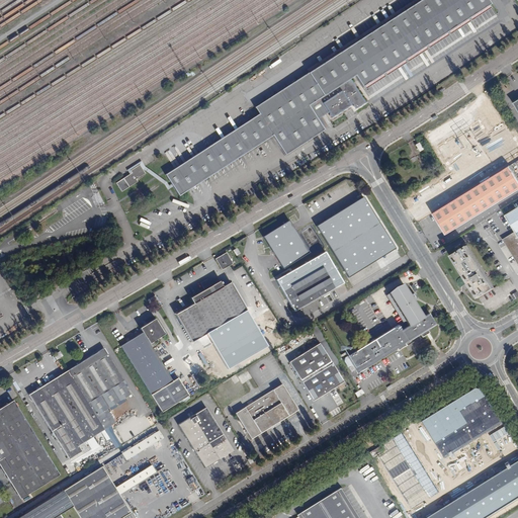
[(490,4),(487,0),(420,0),(310,72),(308,73),(300,61),(247,95),(259,114),(167,176),(181,197),(273,136),(286,155),(324,130),(318,119),(316,116),(326,109),(328,113),(331,117),(352,103),(355,108),(365,102),(350,79),(355,76),(362,87),(363,86),(489,5),(490,4)]
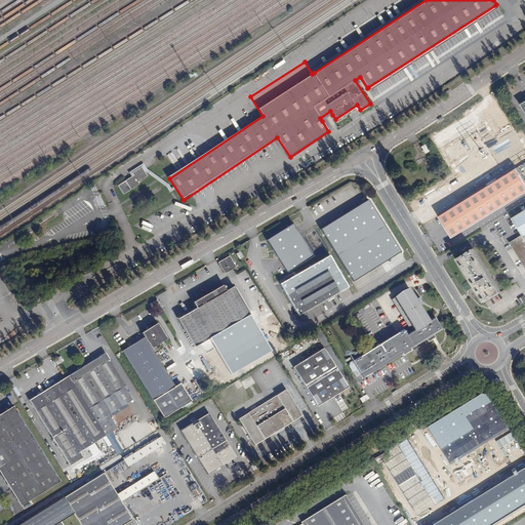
[(314,73),(426,0),(419,0),(312,70),(314,73)]
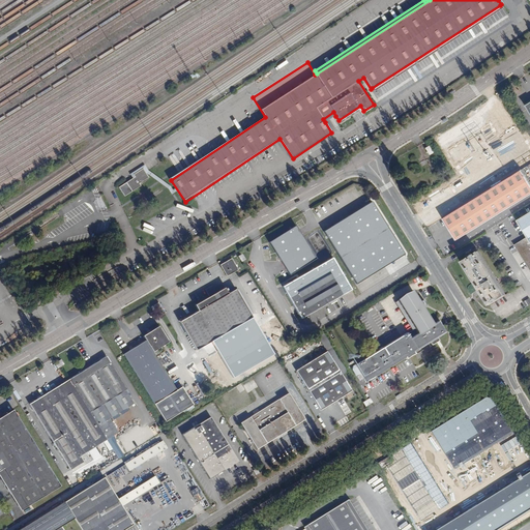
[(500,5),(372,88),(374,91),(502,8),(500,5)]
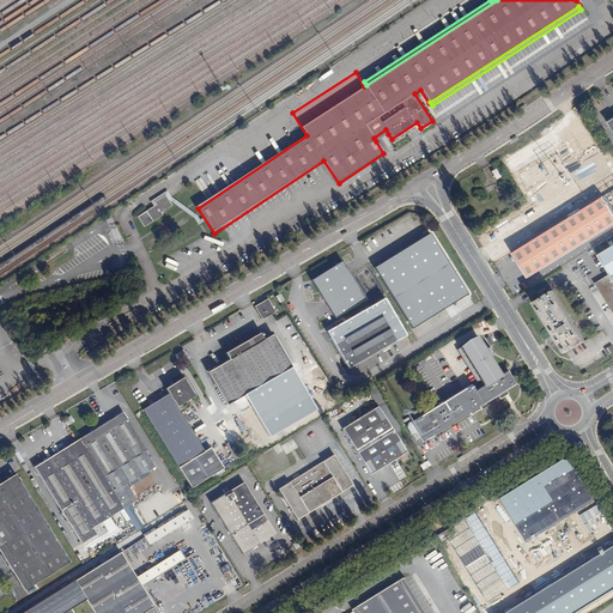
[(386,129),(374,138),(376,141),(388,134),(386,129)]
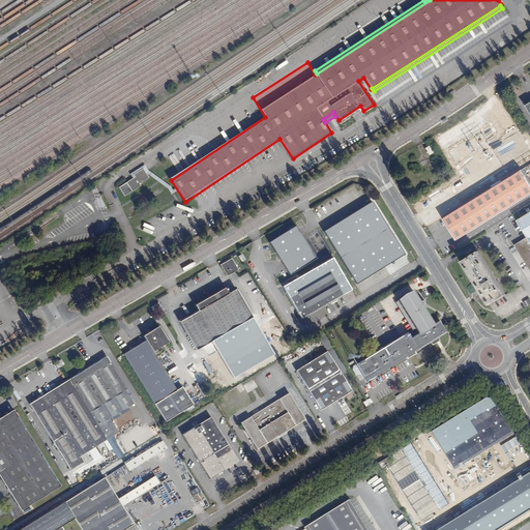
[(529,182),(526,176),(522,170),(529,164),(529,148),(523,138),(507,147),(496,128),(468,145),(480,165),(476,167),(462,176),(430,196),(458,240),(529,195),(529,182)]
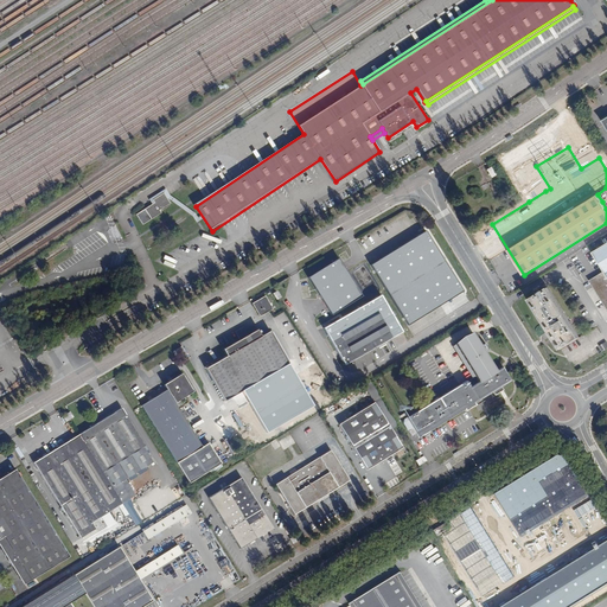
[(515,172),(510,165),(505,168),(509,176),(515,172)]
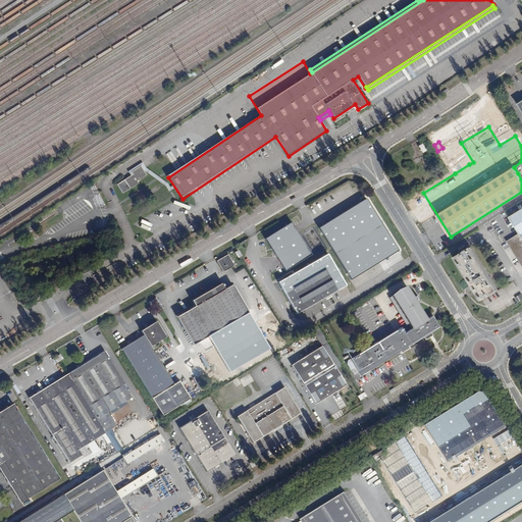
[(455,173),(469,164),(465,158),(452,167),(455,173)]
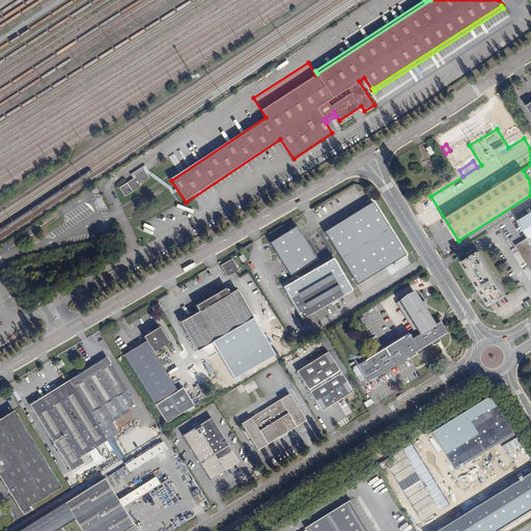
[(142,185),(151,178),(145,169),(136,175),(138,178),(121,189),(128,198),(144,188),(142,185)]
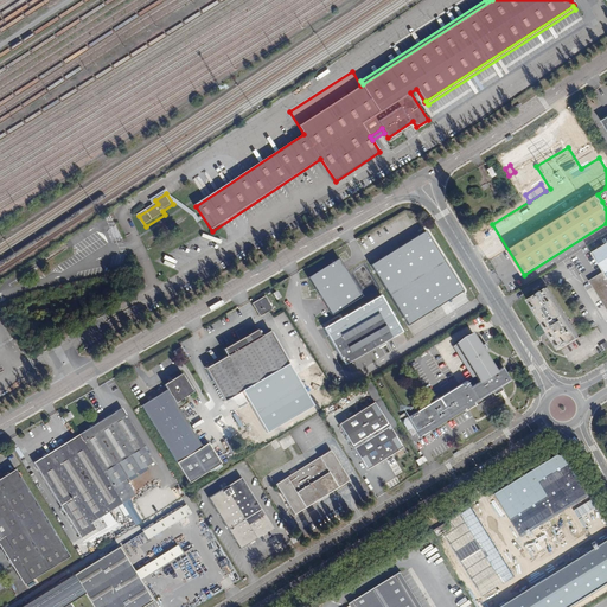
[(423,230),(369,264),(407,325),(461,291),(423,230)]
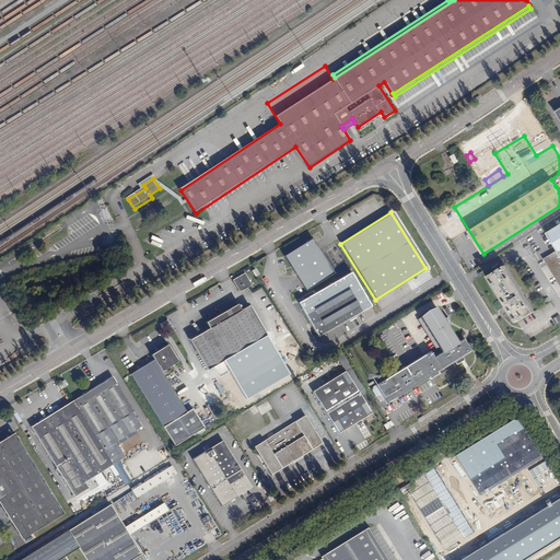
[(62,222),(39,236),(43,241),(65,226),(62,222)]
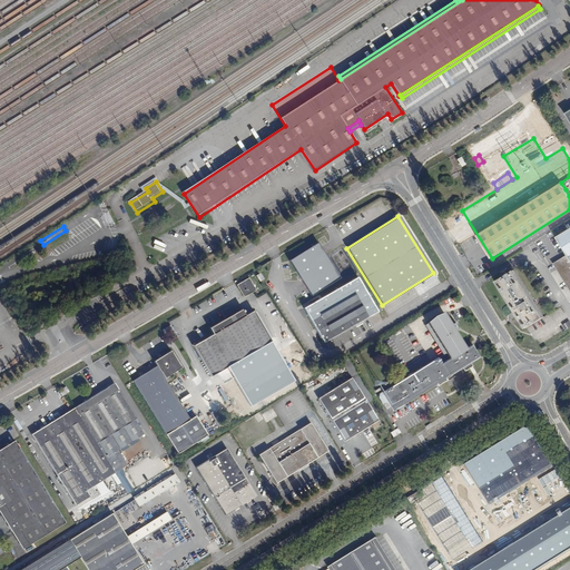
[(569,228),(557,237),(567,255),(553,264),(569,290),(569,228)]
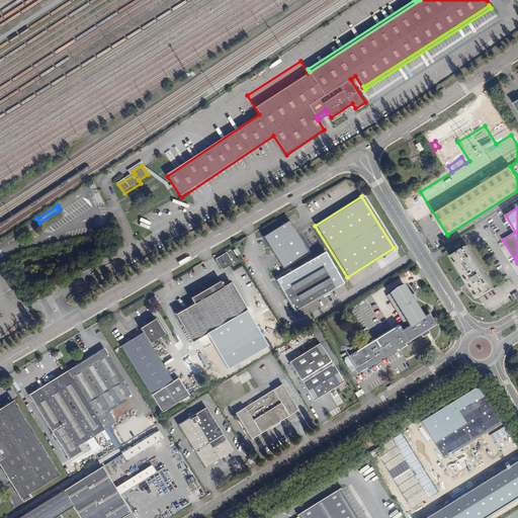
[(290,220),(263,237),(284,270),(311,253),(290,220)]
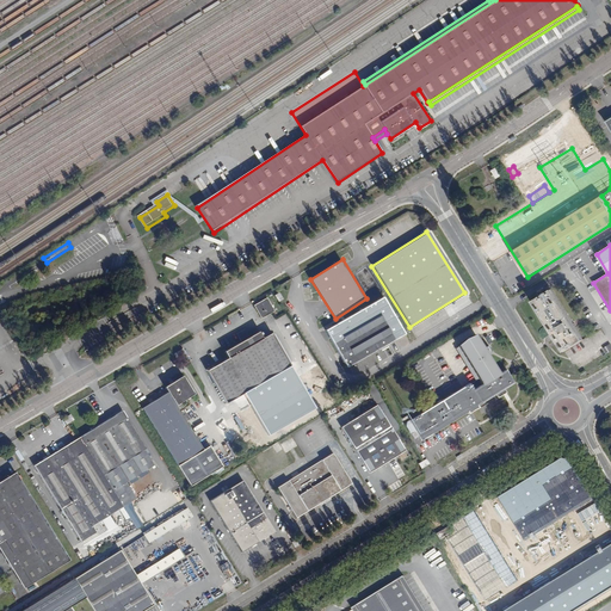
[(584,340),(551,289),(534,301),(565,351),(584,340)]
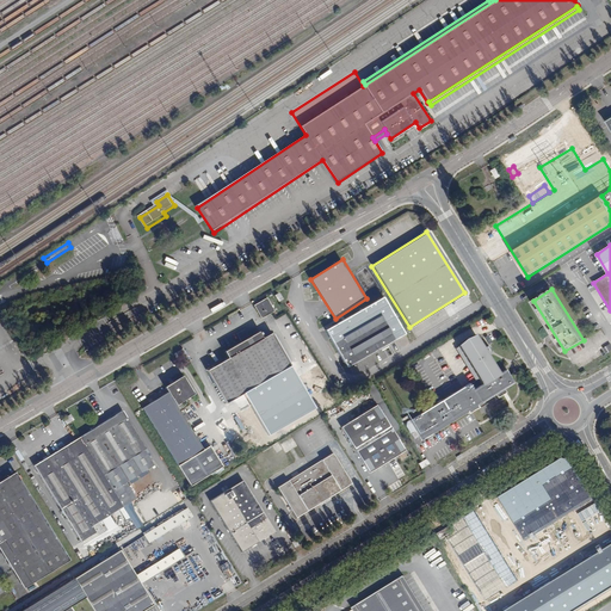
[(275,310),(267,296),(253,304),(261,318),(271,312),(275,310)]
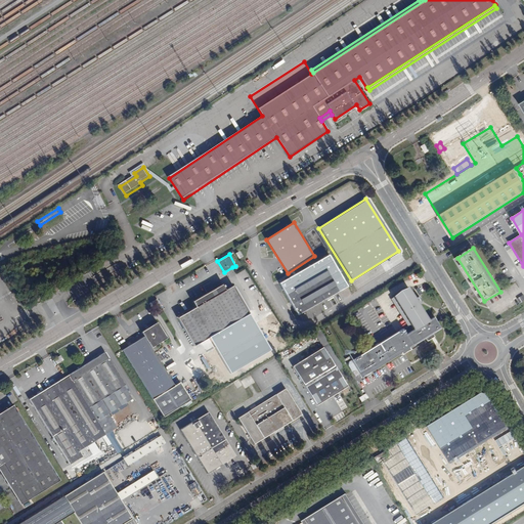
[(323,257),(309,265),(278,282),(297,314),(338,291),(346,286),(329,255),(323,257)]
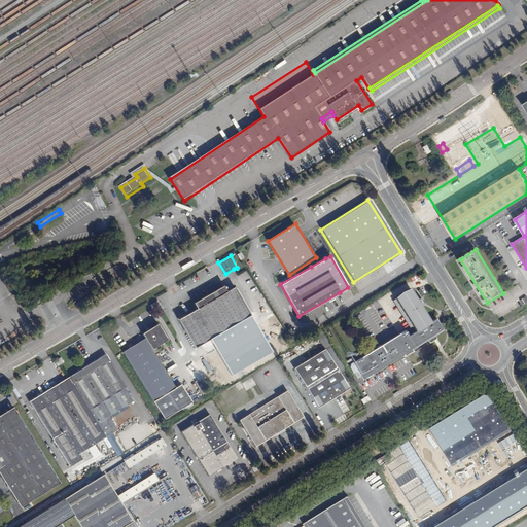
[(224,287),(223,286),(216,290),(208,294),(194,303),(197,309),(178,320),(195,348),(251,315),(235,288),(226,292),(225,289),(226,288),(225,286),(224,287)]
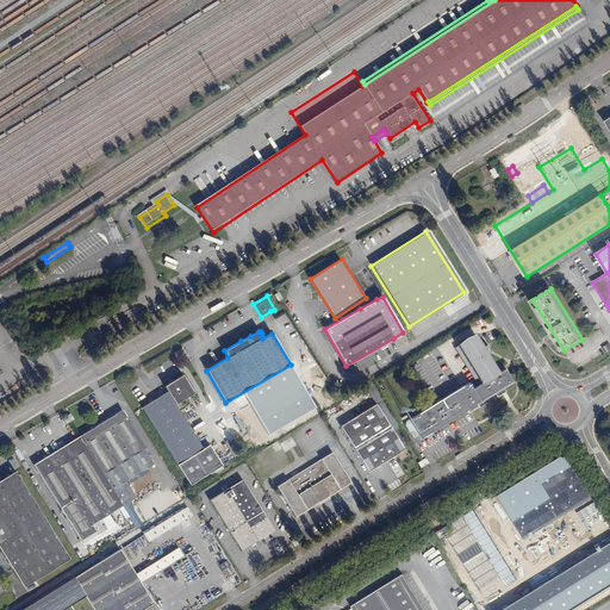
[(498,373),(473,335),(465,341),(456,346),(478,379),(472,381),(475,387),(472,390),(468,384),(468,383),(409,419),(419,435),(422,439),(429,435),(467,410),(468,412),(478,406),(477,406),(477,405),(496,393),(504,387),(512,383),(504,368),(498,373)]
